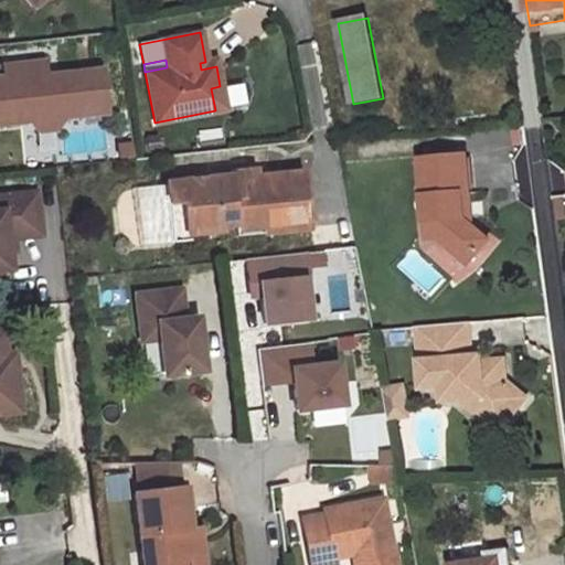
[(216,66),(215,60),(205,62),(200,63),(201,70),(216,66)]
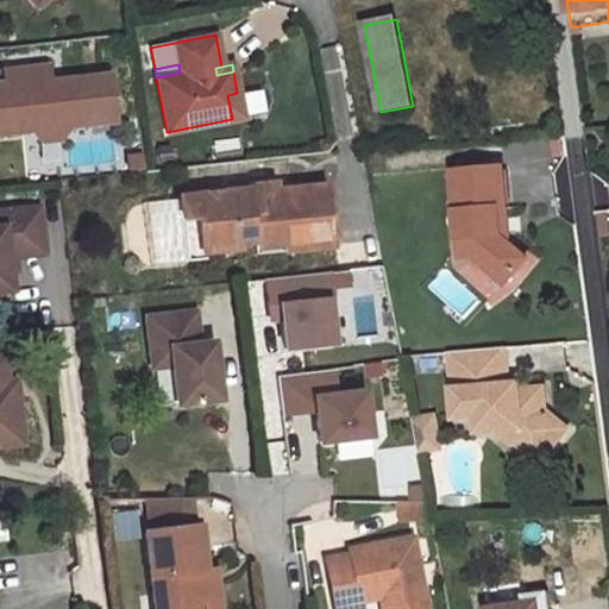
[(114,120),(108,74),(63,80),(64,86),(49,87),(45,66),(2,71),(4,83),(0,83),(0,133),(29,131),(42,139),(64,137),(75,125),(114,120)]
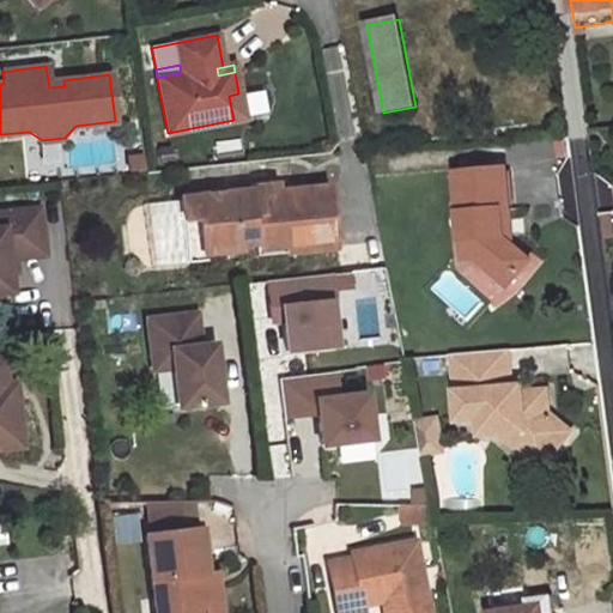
[(243,117),(238,93),(229,96),(234,120),(243,117)]
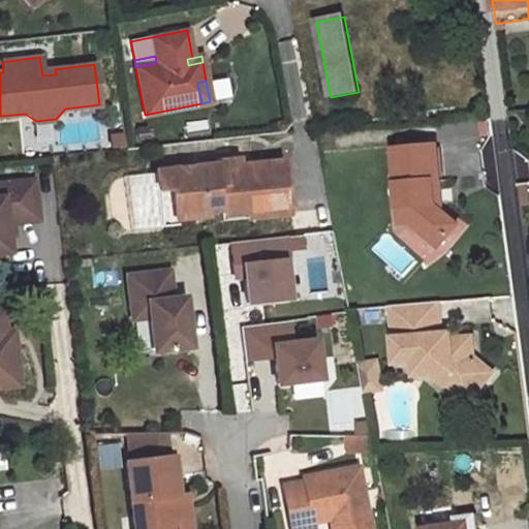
[(122,135),(110,136),(112,149),(124,148),(122,135)]
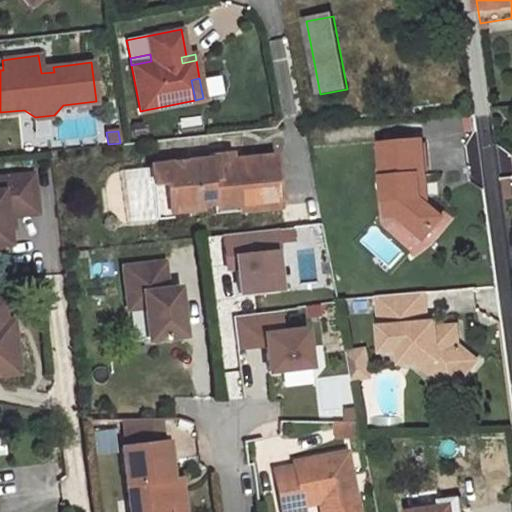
[(423,141),(381,145),(385,201),(398,200),(399,216),(399,218),(425,239),(443,218),(428,205),(421,199),(419,176),(426,175),(423,141)]
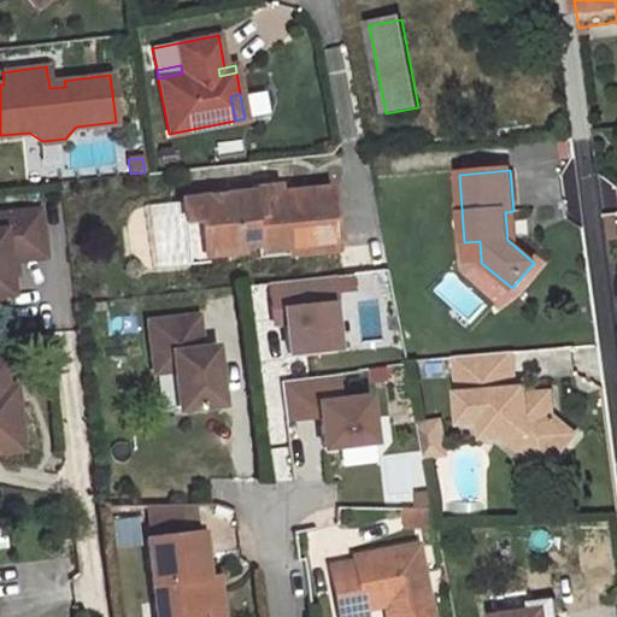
[(253,192),(177,200),(180,222),(195,221),(199,257),(238,252),(236,247),(253,245),(254,257),(331,248),(324,187),(270,192),(271,204),(256,205),(253,192)]
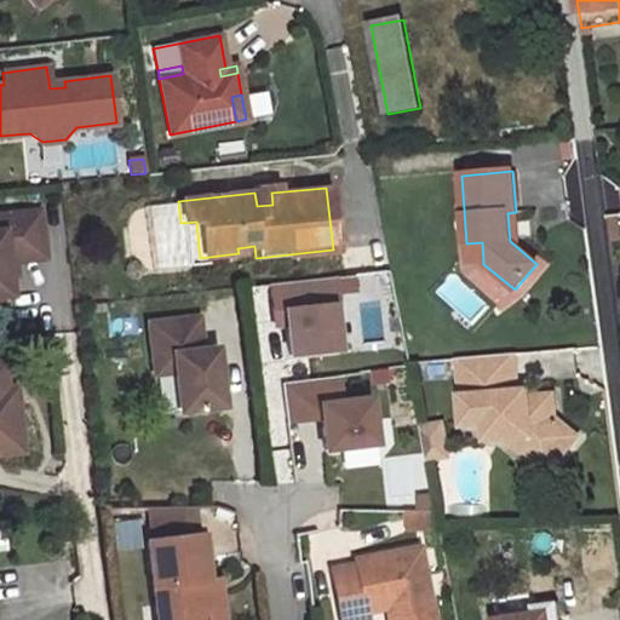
[(271,188),(254,190),(254,193),(257,206),(273,205),(271,193),(271,188)]
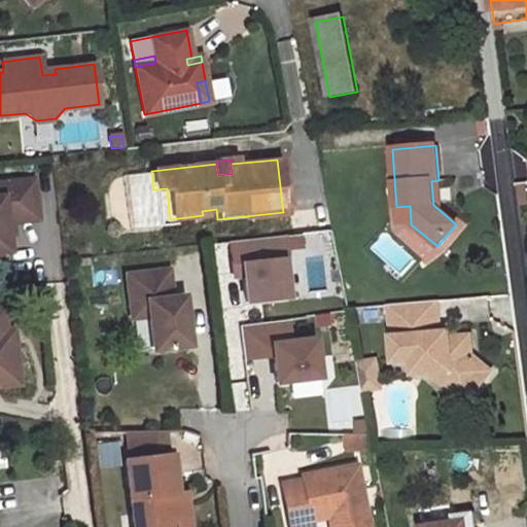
[(38,219),(33,178),(0,182),(0,252),(9,251),(7,235),(6,223),(12,222),(38,219)]
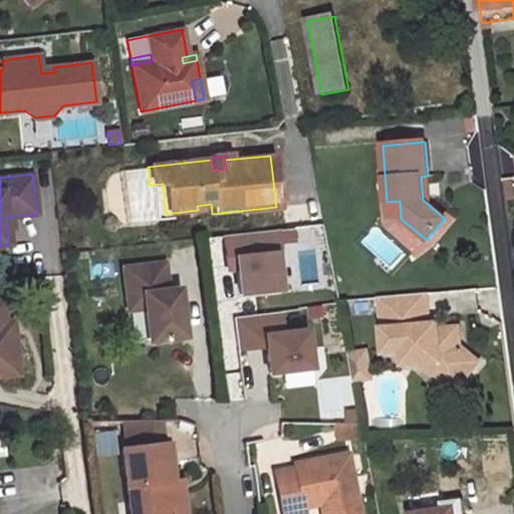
[(430,206),(428,176),(421,177),(423,200),(430,206)]
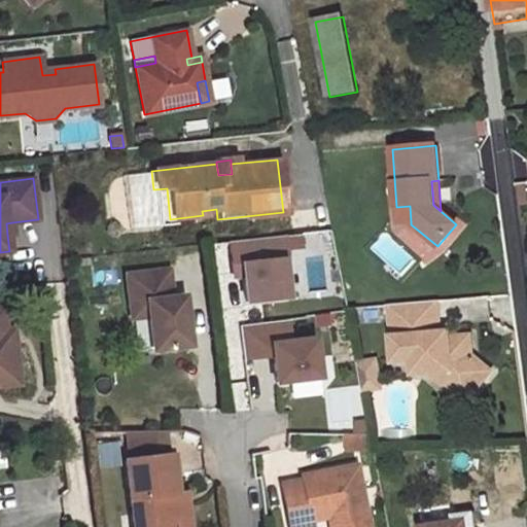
[(167,188),(153,189),(156,221),(170,219),(167,188)]
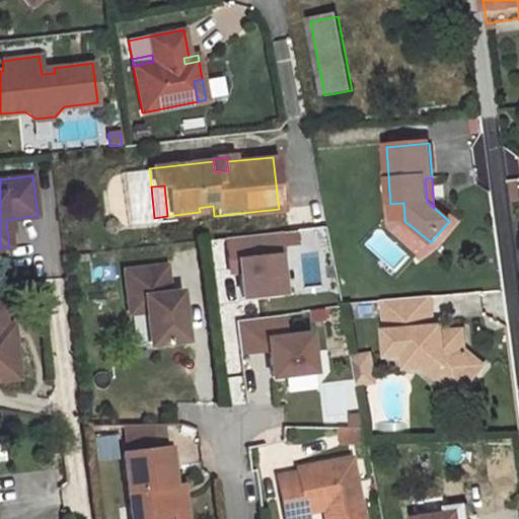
[(403,203),(390,204),(391,220),(404,219),(403,203)]
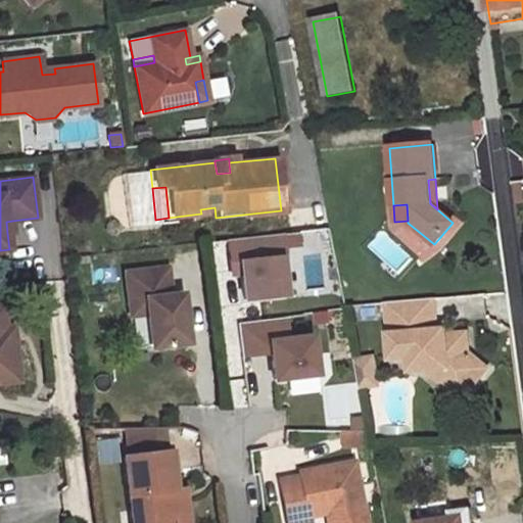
[(282,234),(283,247),(300,245),(299,232),(282,234)]
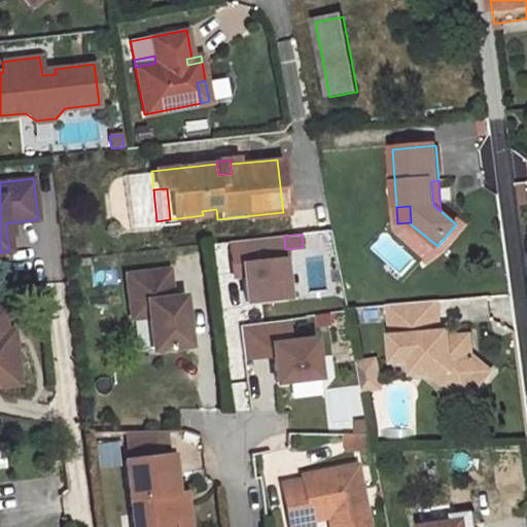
[(284,236),(243,240),(246,261),(241,262),(246,302),(288,297),(283,259),(287,258),(285,249),(284,236)]
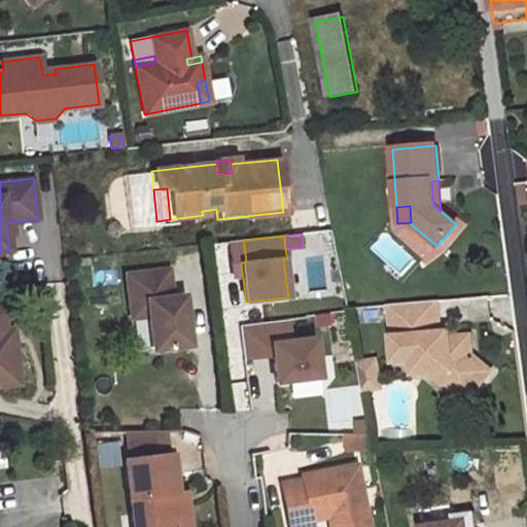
[(246,261),(243,240),(227,242),(230,264),(241,262),(246,261)]
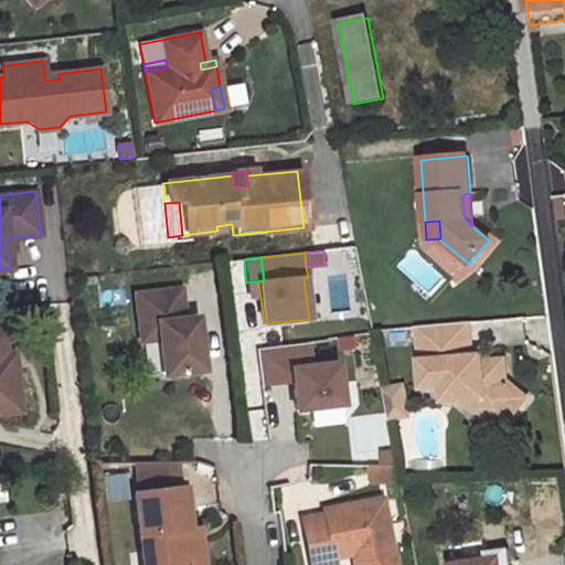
[(155,339),(159,339),(163,375),(204,371),(198,316),(184,318),(180,289),(135,296),(138,326),(152,324),(155,339)]
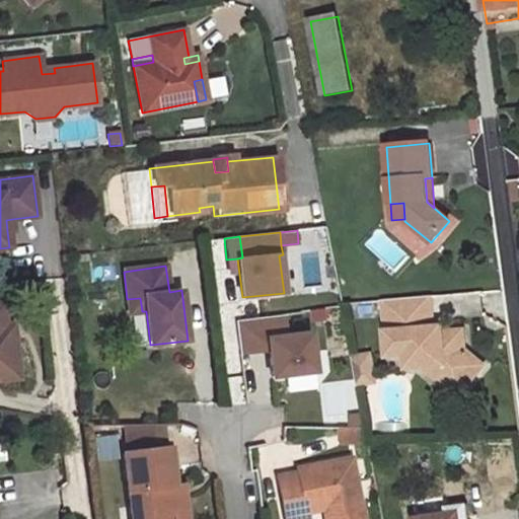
[(434,328),(431,297),(383,300),(388,357),(406,355),(422,354),(423,367),(437,366),(464,389),(484,366),(464,351),(463,331),(443,332),(434,334),(434,328)]
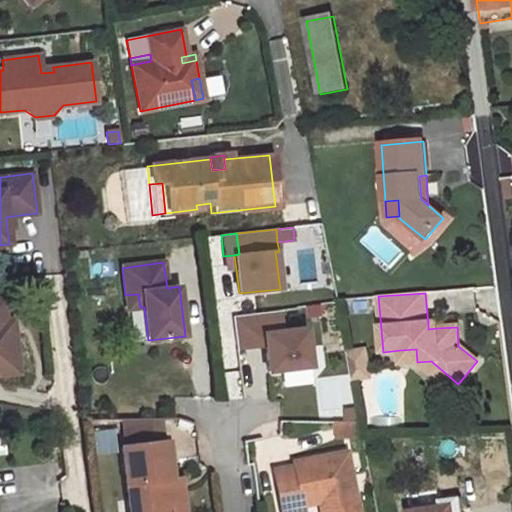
[(138,294),(125,295),(127,309),(140,307),(138,294)]
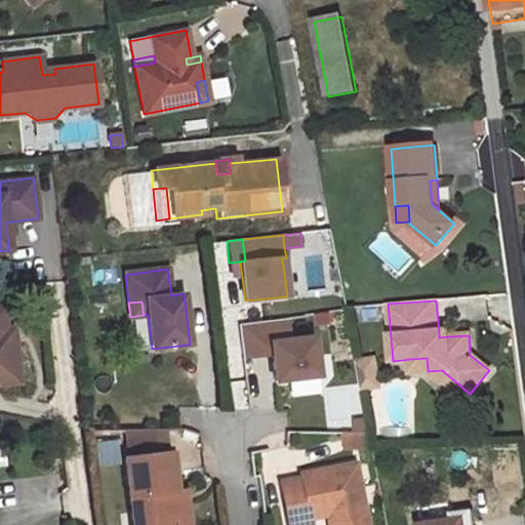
[(0,382),(16,381),(12,340),(5,341),(4,327),(1,305),(0,305),(0,382)]
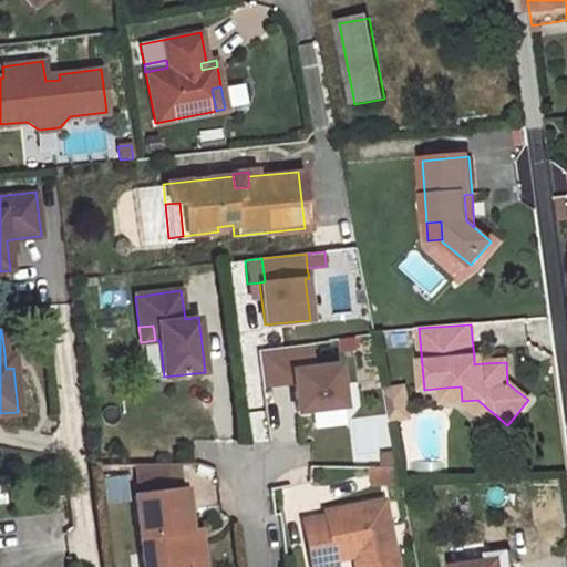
[(310,343),(257,350),(263,387),(294,382),(297,411),(333,406),(342,394),(338,363),(312,367),(310,343)]
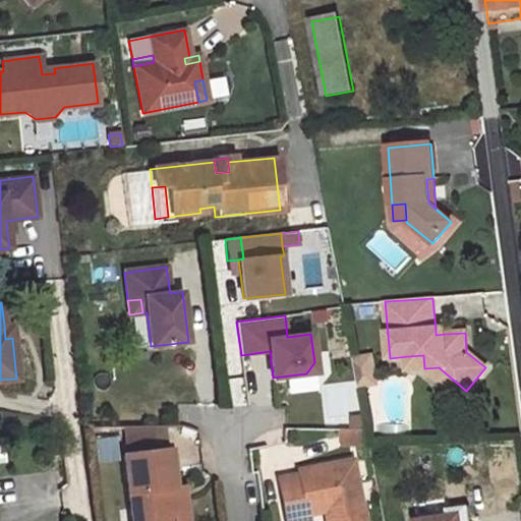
[(11,324),(4,325),(5,339),(12,338),(11,324)]
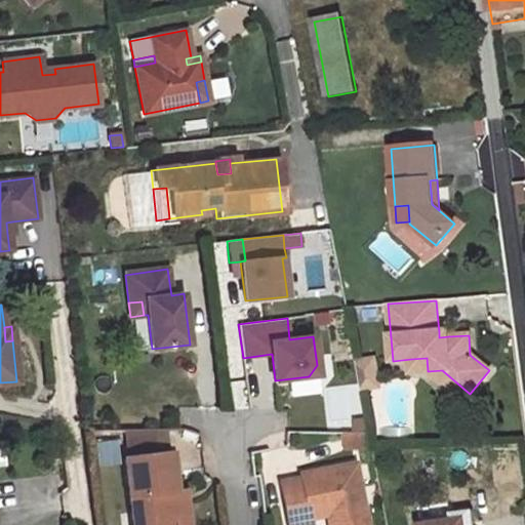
[(427,358),(411,359),(412,373),(428,371),(427,358)]
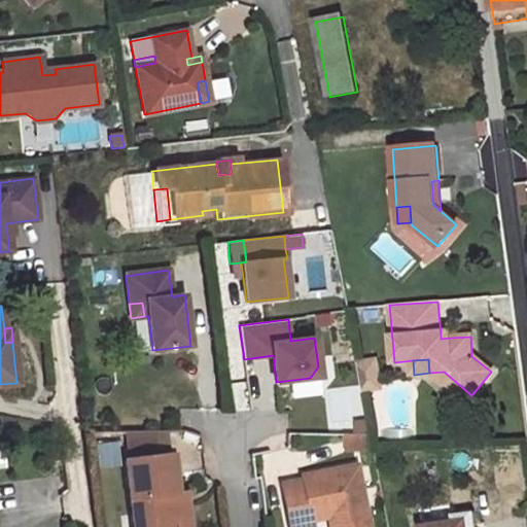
[(375,360),(357,363),(362,391),(373,389),(371,376),(377,375),(375,360)]
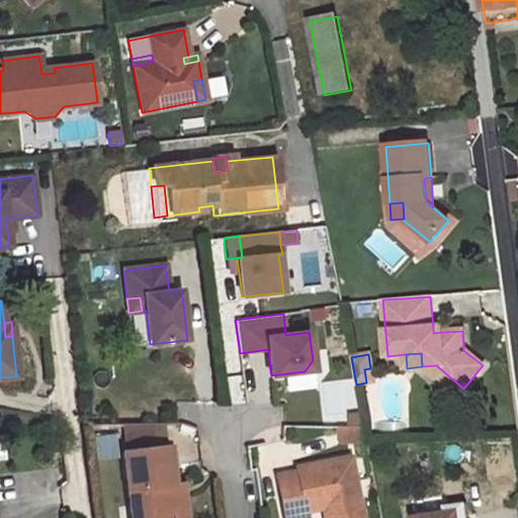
[(436,365),(422,366),(457,397),(463,389),(436,365)]
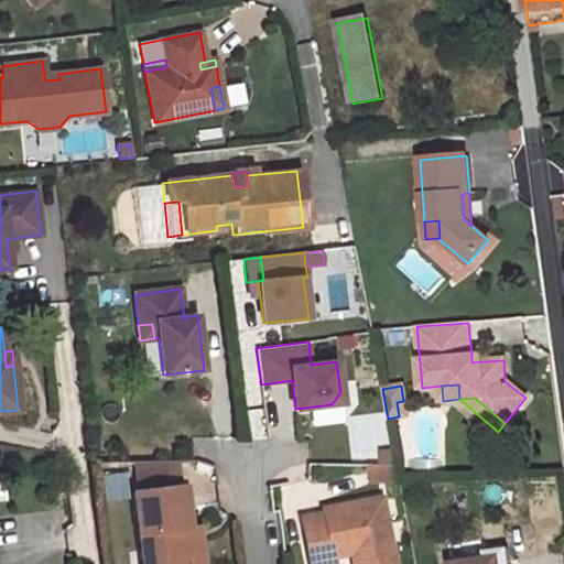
[(403,401),(397,402),(399,416),(407,415),(403,401)]
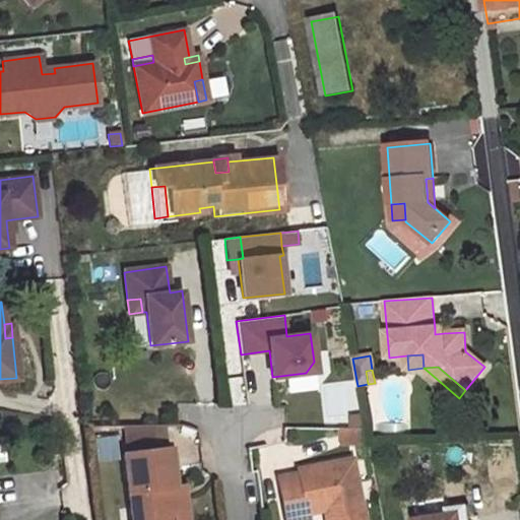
[(165,425),(121,426),(124,453),(168,448),(165,425)]
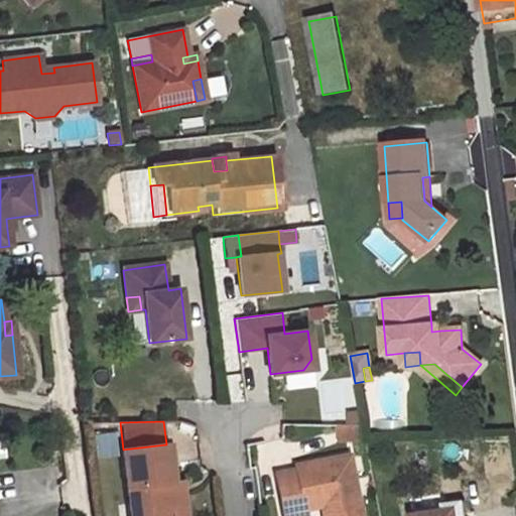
[(363,426),(338,425),(338,441),(366,441),(363,426)]
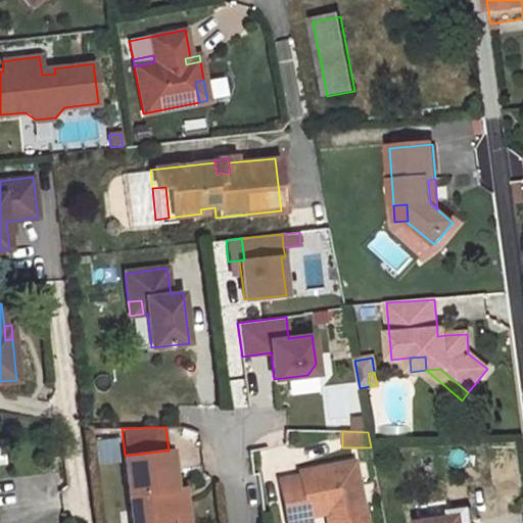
[(57,456),(54,439),(43,441),(46,458),(57,456)]
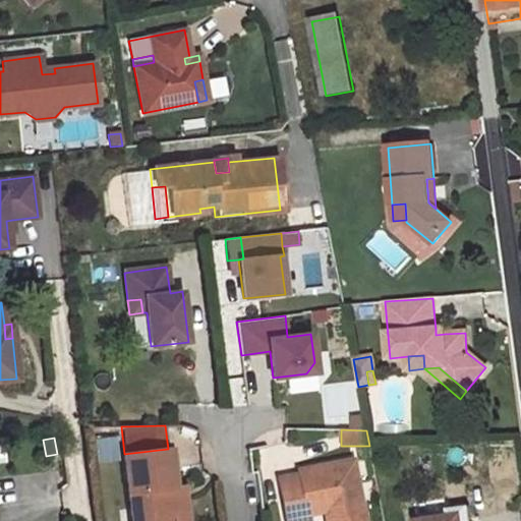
[(116,438),(95,441),(96,455),(117,453),(116,438)]
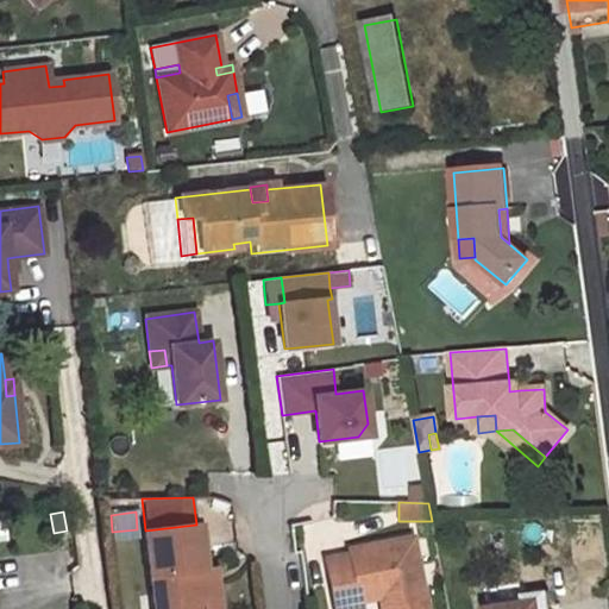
[(145,531),(144,532),(154,608),(207,608),(203,570),(198,525),(196,525),(145,531)]
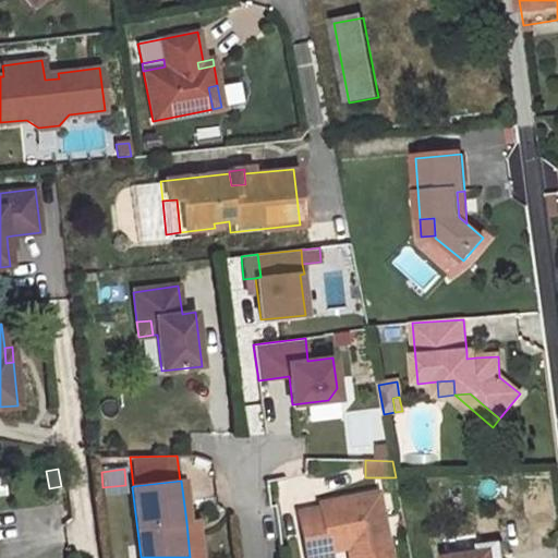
[(126,492),(125,485),(102,487),(104,495),(126,492)]
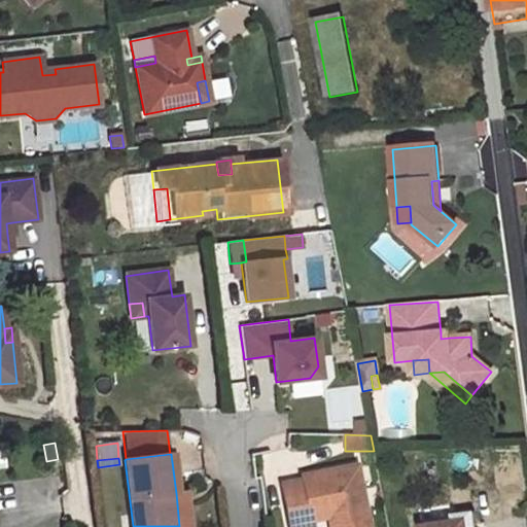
[(335,515),(336,526),(366,526),(355,464),(301,476),(302,480),(280,483),(288,526),(303,526),(312,525),(311,519),(327,516),(335,515)]
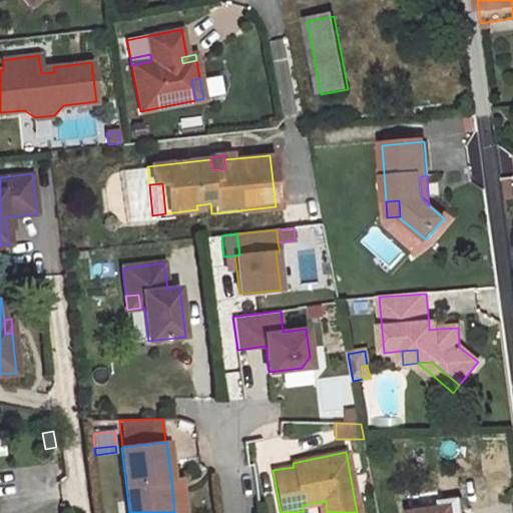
[(184,512),(180,479),(171,480),(174,512),(184,512)]
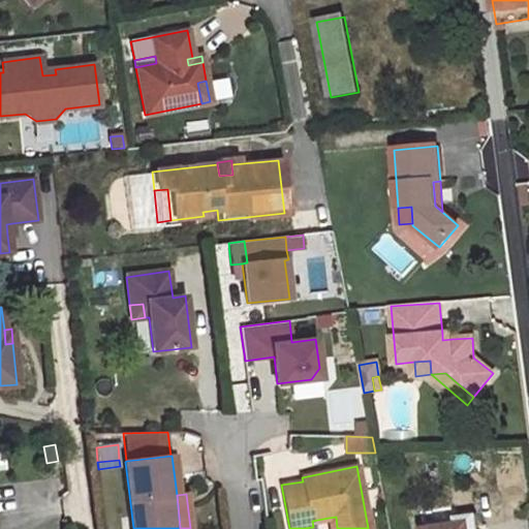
[(455,525),(423,528),(469,528),(468,516),(454,517),(455,525)]
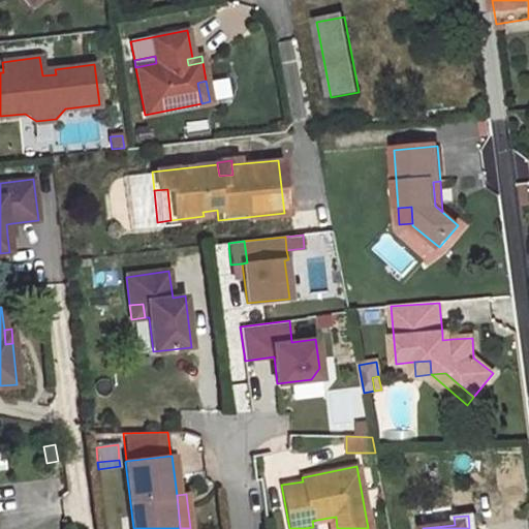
[(337,528),(336,517),(329,518),(330,528),(337,528)]
